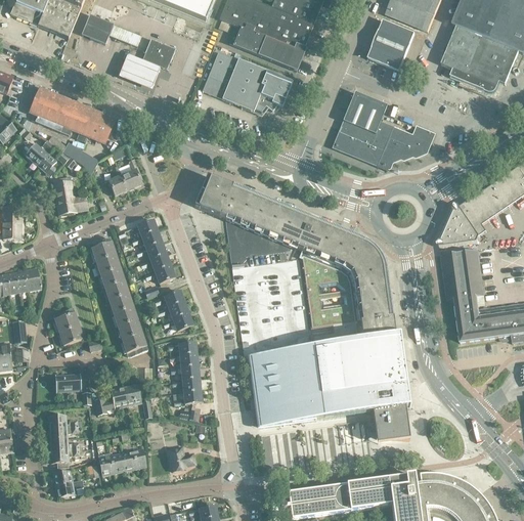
[(16,0),(11,13),(68,37),(69,37),(84,0),(16,0)]
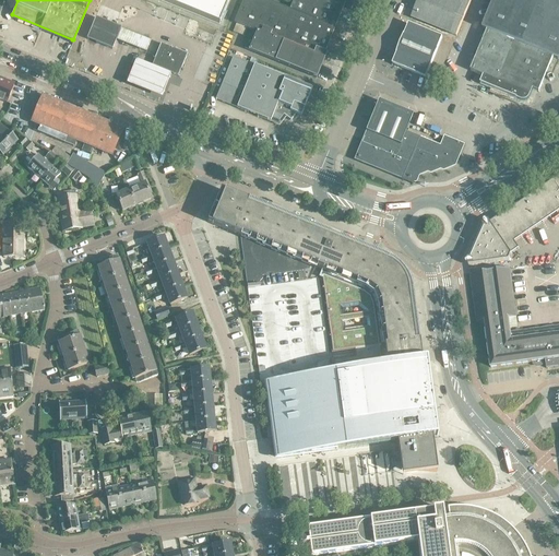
[(165,0),(219,22),(227,0),(165,0)]
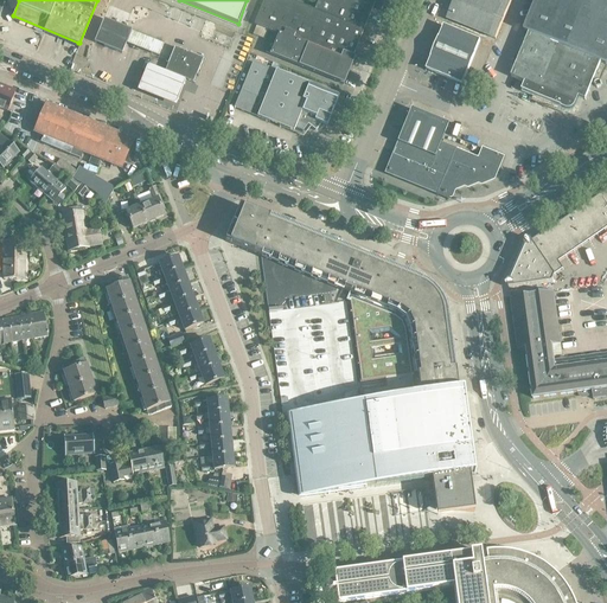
[(352,55),(374,0),(317,0),(314,8),(294,0),(262,0),(254,21),(273,30),(266,50),(344,82),(355,56),(352,55)]
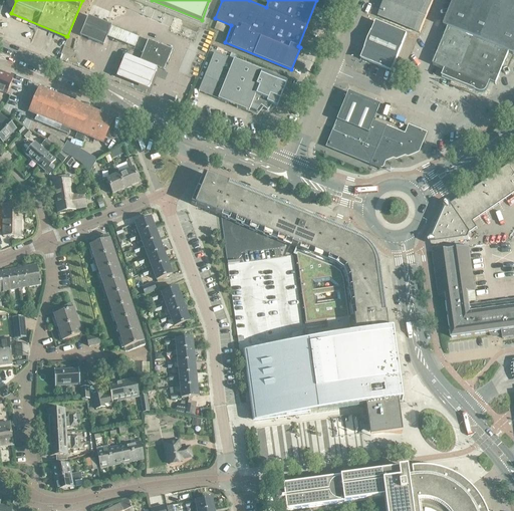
[(378,14),(420,30),(432,0),(387,0),(382,9),(380,8),(378,14)]
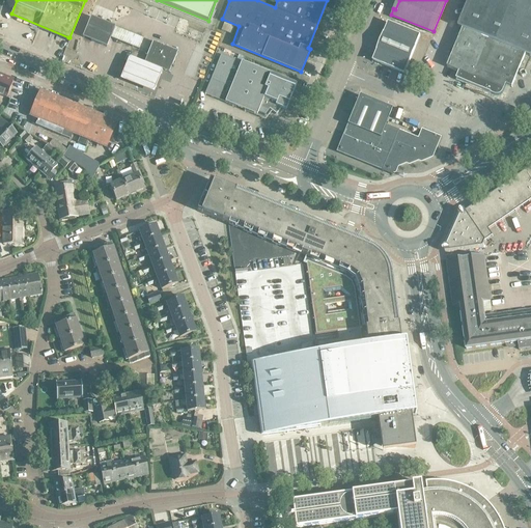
[(455,78),(495,93),(496,93),(497,94),(498,94),(500,93),(501,93),(502,92),(503,91),(503,90),(506,83),(512,85),(512,84),(511,84),(524,52),(530,54),(530,0),(468,0),(458,24),(464,27),(448,64),(447,64),(459,70),(455,78)]
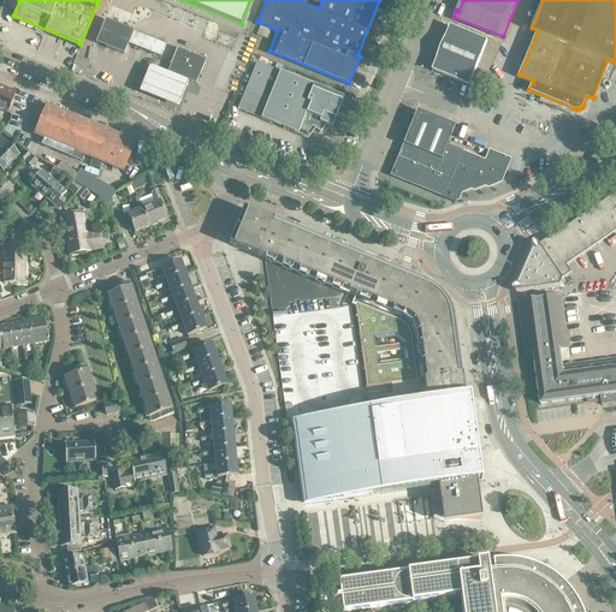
[(128,41),(134,28),(119,22),(110,18),(105,16),(95,40),(100,42),(110,46),(123,52),(128,41)]
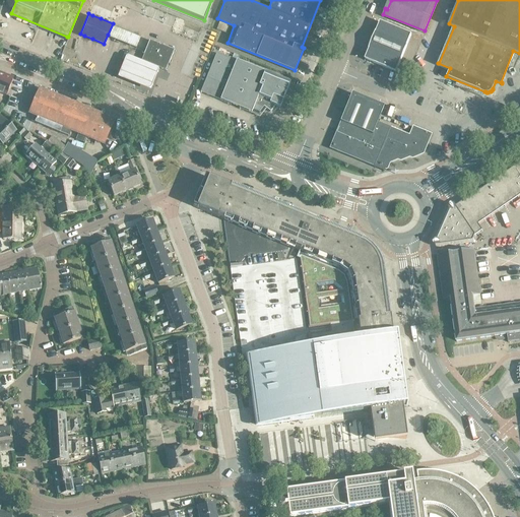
[(411,33),(381,20),(369,50),(370,51),(374,59),(373,60),(396,70),(411,33)]
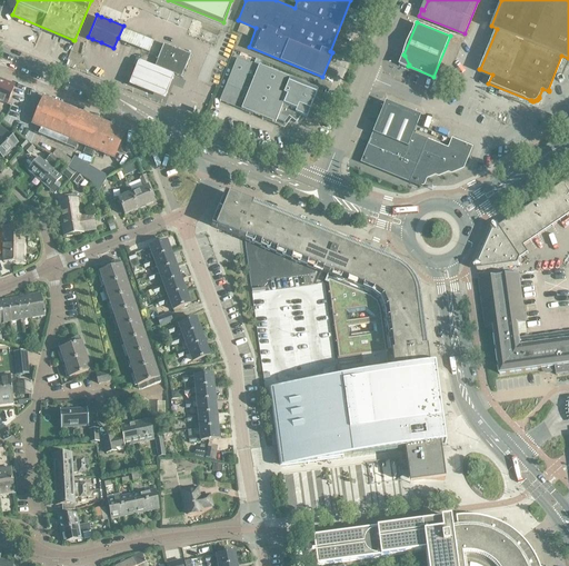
[(123,26),(118,38),(149,50),(155,38),(123,26)]
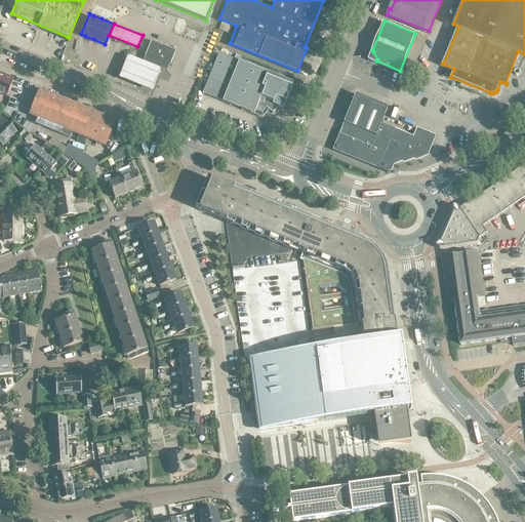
[(146,53),(143,59),(166,69),(169,63),(175,48),(151,38),(145,53),(146,53)]
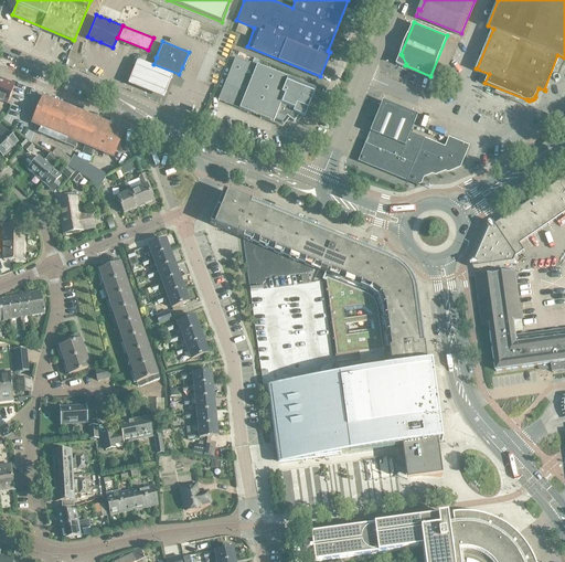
[(286,114),(290,116),(294,118),(299,112),(305,114),(315,88),(235,55),(217,98),(273,120),(275,117),(281,119),(286,114)]
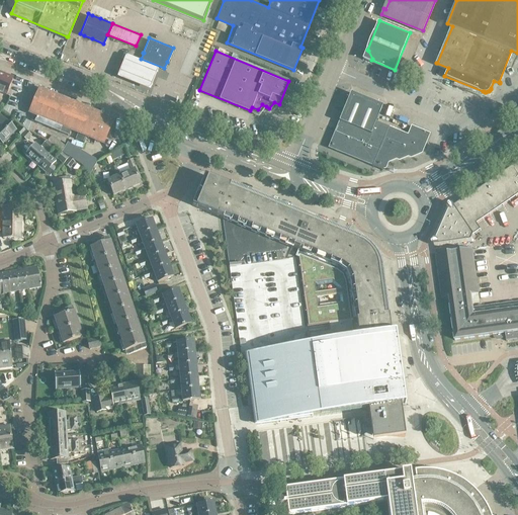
[(159,66),(126,53),(123,60),(120,67),(117,73),(117,75),(150,88),(151,86),(153,80),(156,73),(159,66)]
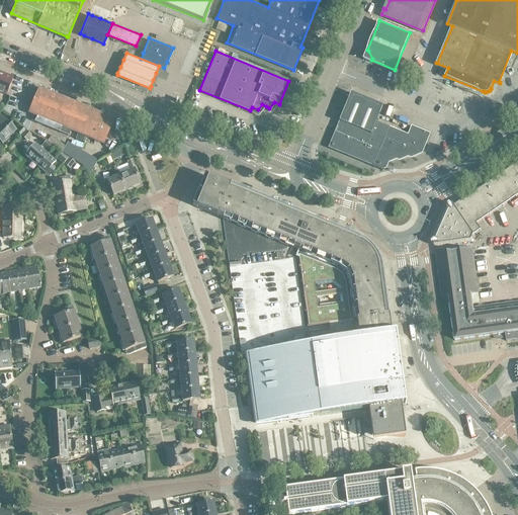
[(13,75),(0,70),(0,90),(6,93),(13,75)]
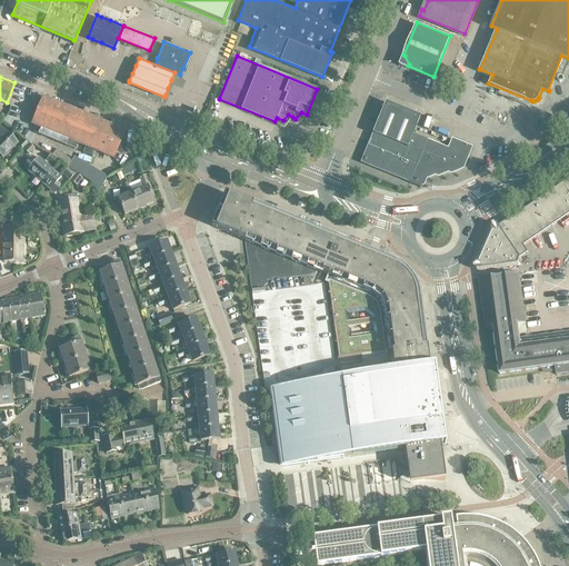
[(115,156),(119,142),(125,129),(42,95),(31,121),(39,125),(37,130),(75,146),(77,140),(86,144),(83,149),(90,152),(92,147),(115,156)]
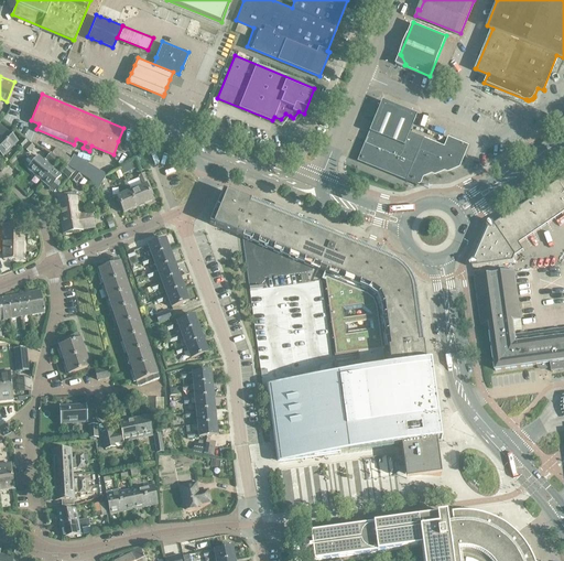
[(367,138),(359,155),(407,174),(405,179),(408,174),(420,179),(422,174),(432,170),(434,171),(444,166),(447,169),(456,164),(457,161),(461,162),(468,143),(447,135),(444,143),(433,140),(434,137),(424,133),(423,136),(409,130),(411,126),(414,128),(416,120),(413,119),(416,112),(381,98),(366,138),(367,138)]
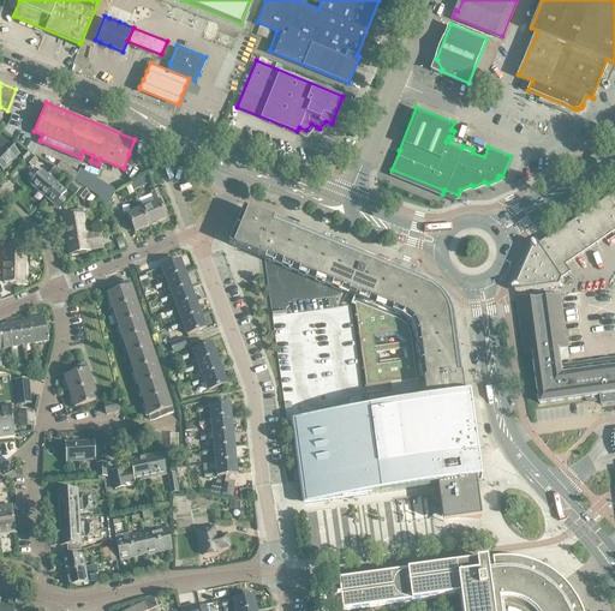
[(6,141),(0,133),(0,163),(4,167),(18,151),(6,139),(6,141)]
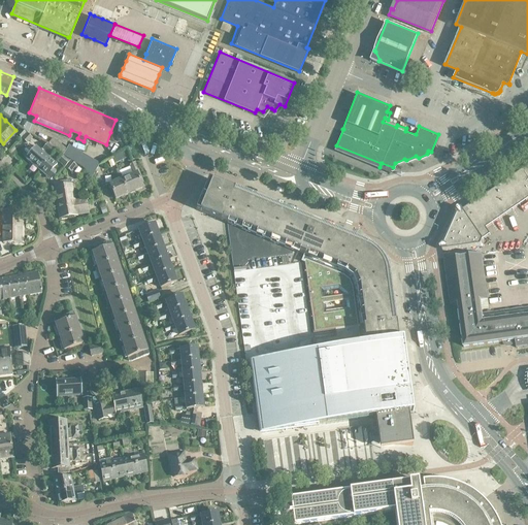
[(26,131),(22,136),(27,140),(31,136),(26,131)]
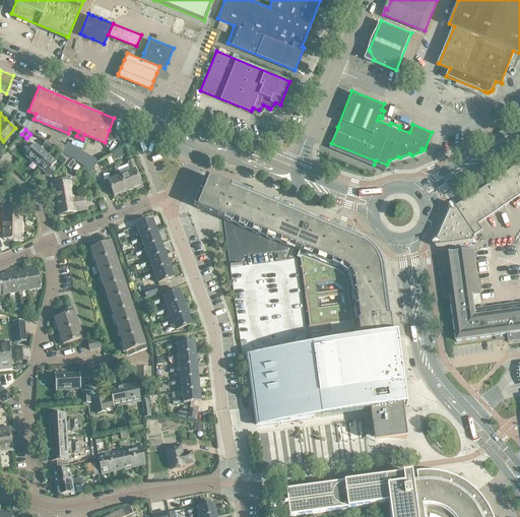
[(48,139),(44,143),(51,149),(55,145),(48,139)]
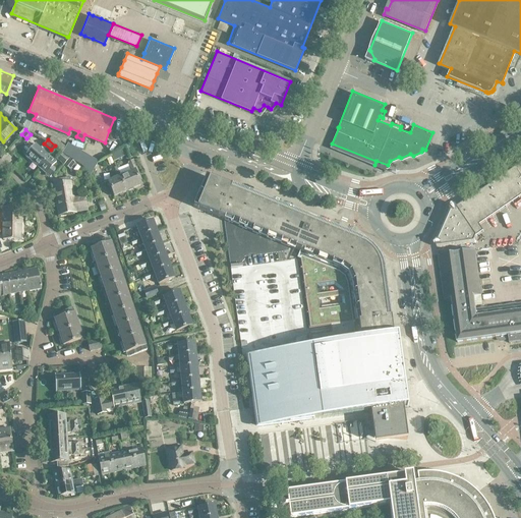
[(25,154),(39,165),(49,153),(36,141),(25,154)]
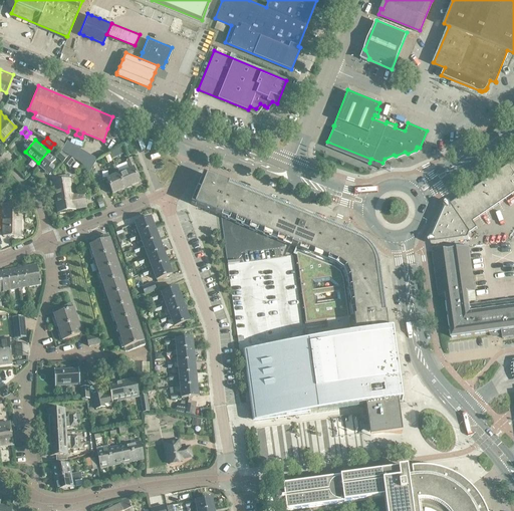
[(67,140),(62,149),(80,160),(86,151),(67,140)]
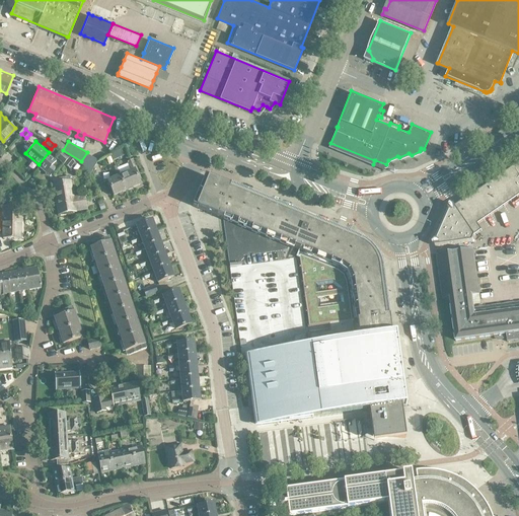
[(65,162),(69,156),(62,150),(58,155),(61,156),(60,158),(65,162)]
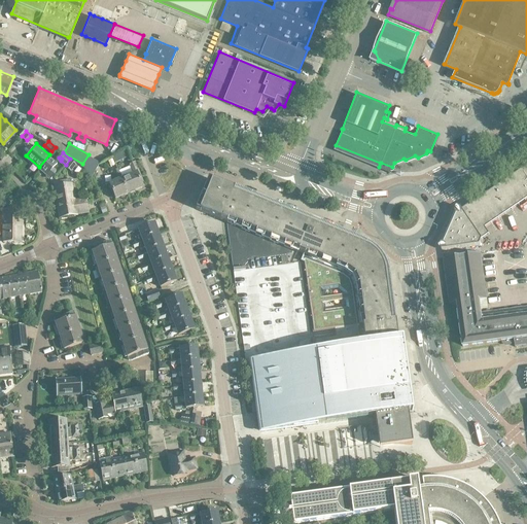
[(57,161),(49,154),(39,167),(50,177),(57,170),(53,166),(57,161)]
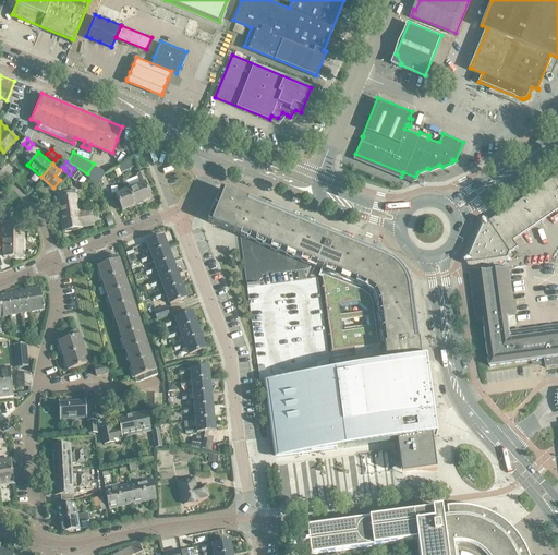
[(94,164),(87,173),(97,184),(106,170),(94,164)]
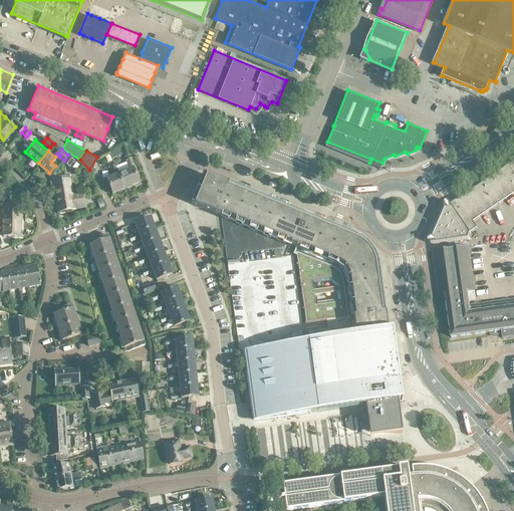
[(69,165),(75,159),(70,155),(65,161),(69,165)]
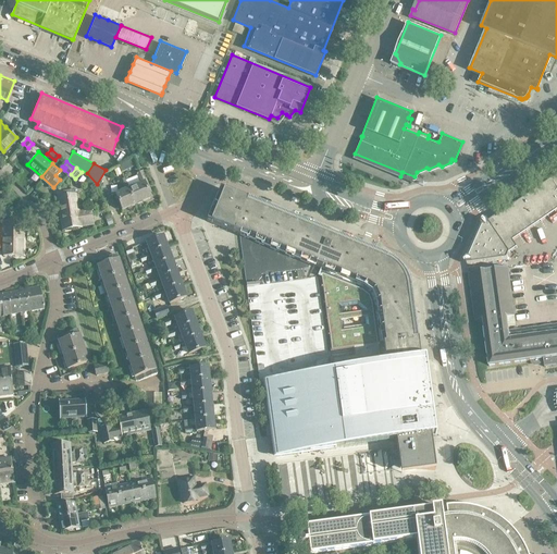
[(137,173),(125,179),(128,186),(135,202),(150,196),(147,188),(150,187),(143,169),(136,171),(137,173)]
